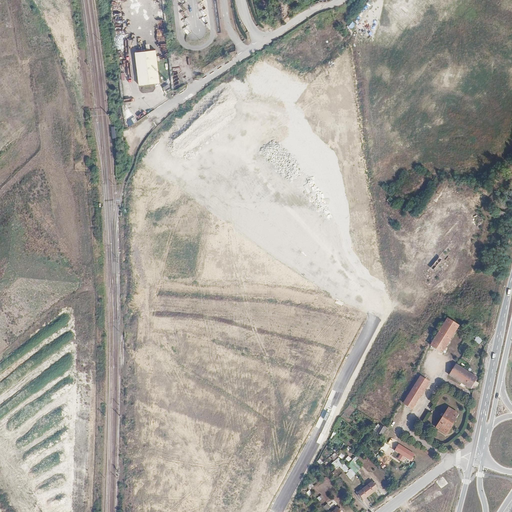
[(140,86),(161,83),(157,50),(136,52),(140,86)]
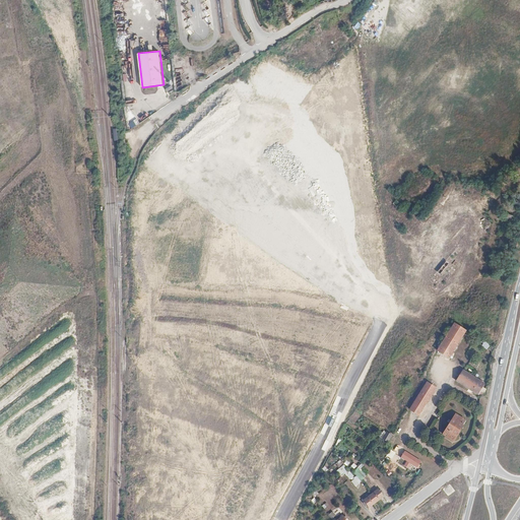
[(100,172),(99,165),(83,170),(85,176),(100,172)]
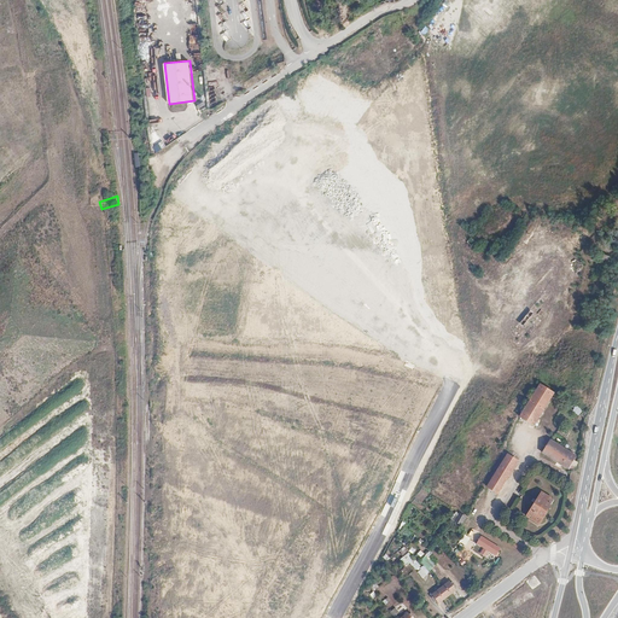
[(481,293),(476,290),(471,296),(476,299),(481,293)]
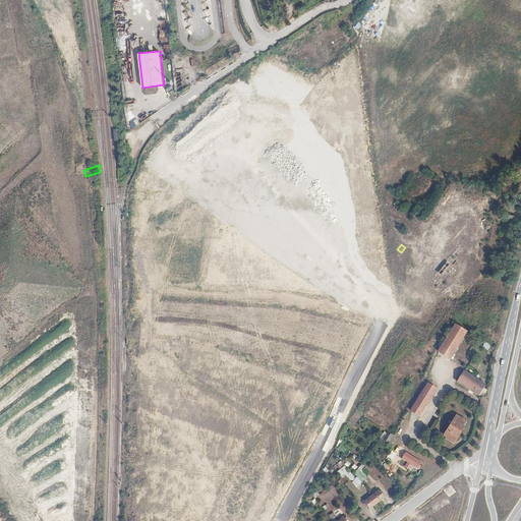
[(353,303),(358,307),(361,305),(360,303),(369,292),(370,293),(374,288),(369,283),(353,303)]
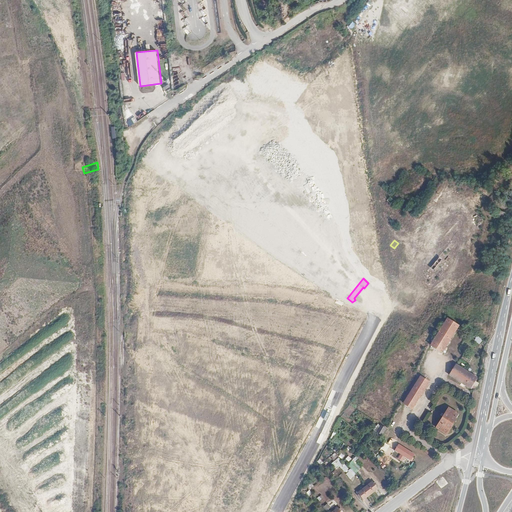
[(444,319),(429,344),(440,351),(455,326),(444,319)]
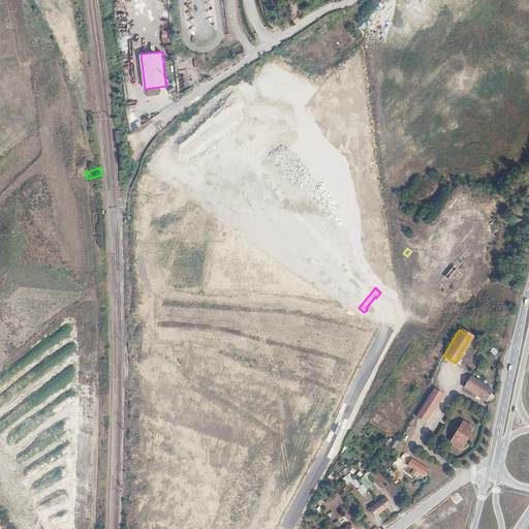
[(491,352),(496,356),(499,351),(494,347),(491,352)]
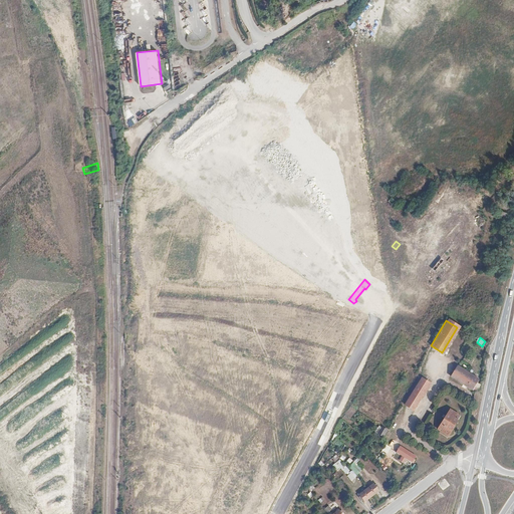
[(474,378),(456,365),(450,374),(469,387),(474,378)]
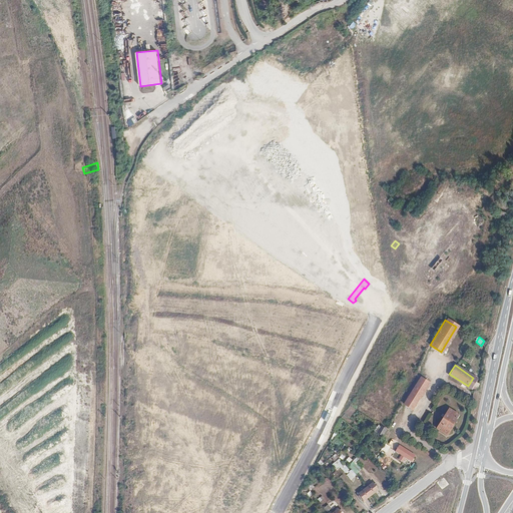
[(423,386),(415,380),(397,408),(405,414),(423,386)]
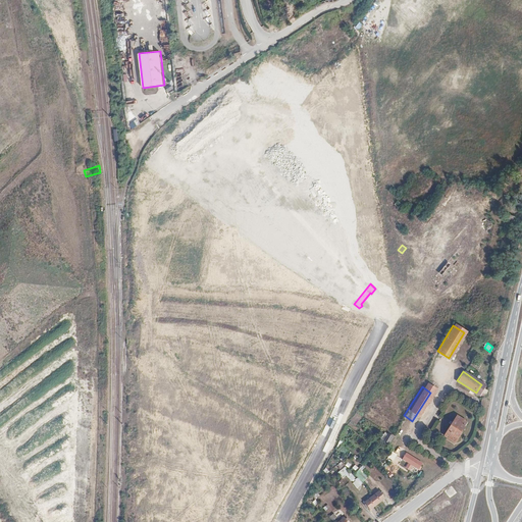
[(356,413),(351,421),(355,423),(360,415),(356,413)]
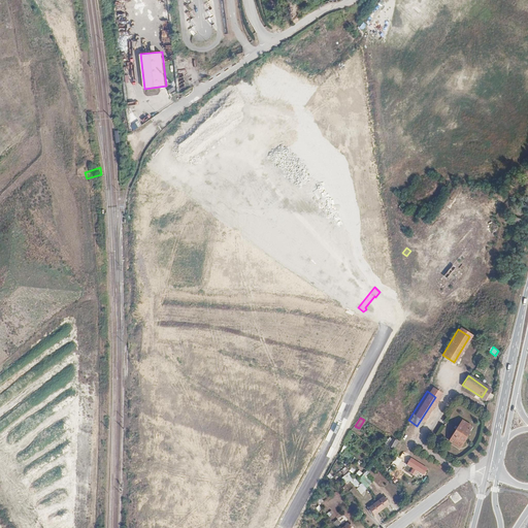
[(442,432),(440,435),(455,444),(465,429),(463,428),(465,425),(457,419),(446,434),(442,432)]
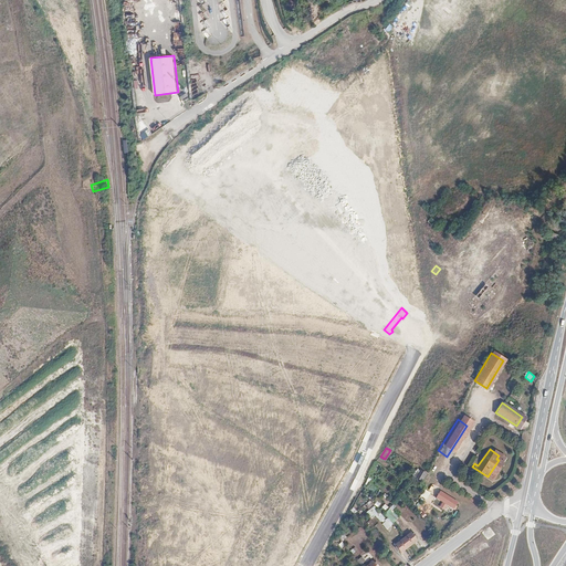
[(422,467),(417,462),(412,470),(418,474),(422,467)]
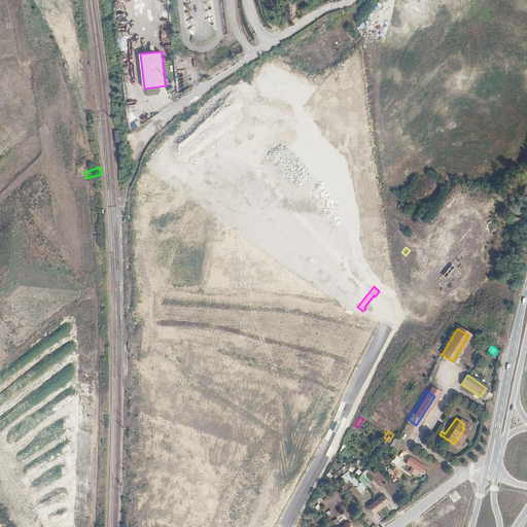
[(394,448),(398,441),(392,436),(388,445),(394,448)]
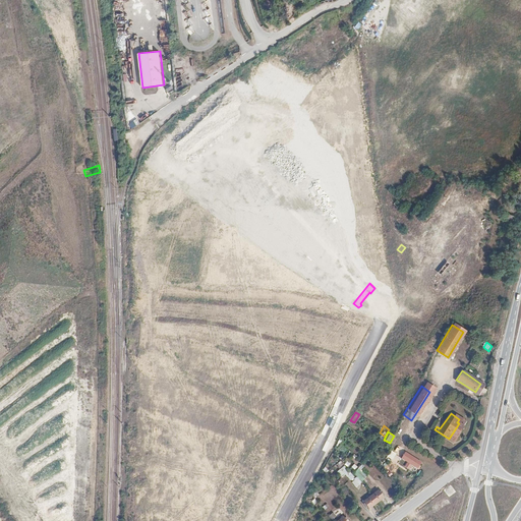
[(415,458),(400,448),(399,450),(398,450),(395,454),(412,465),(414,461),(413,460),(415,458)]
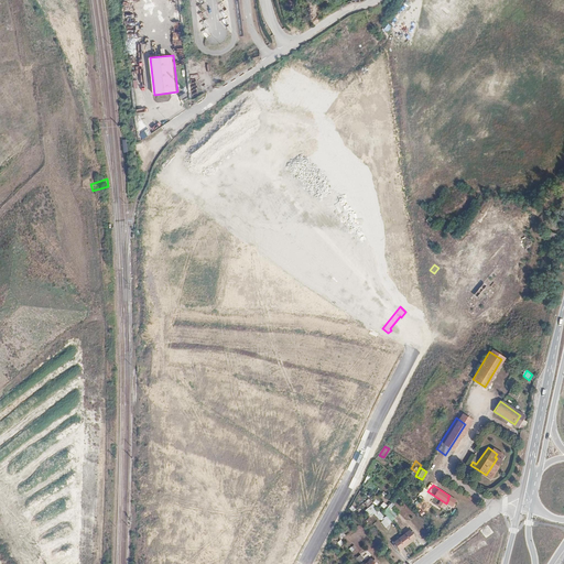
[(392,510),(396,506),(391,502),(383,513),(393,521),(399,514),(392,510)]
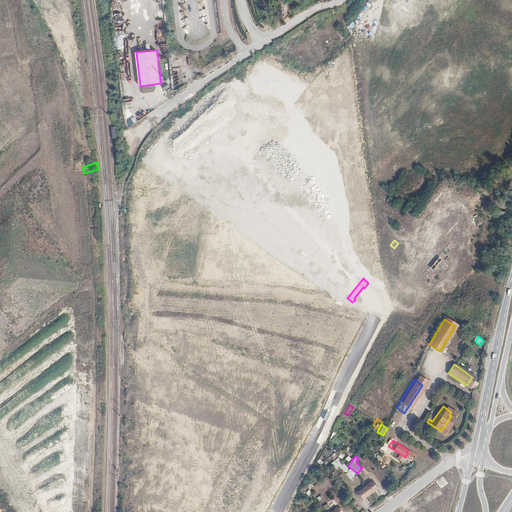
[(340,467),(345,473),(349,469),(340,457),(332,464),(336,470),(340,467)]
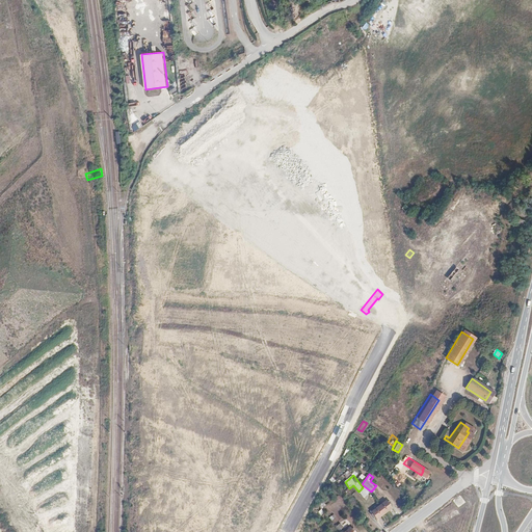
[(365,487),(360,493),(365,498),(370,493),(365,487)]
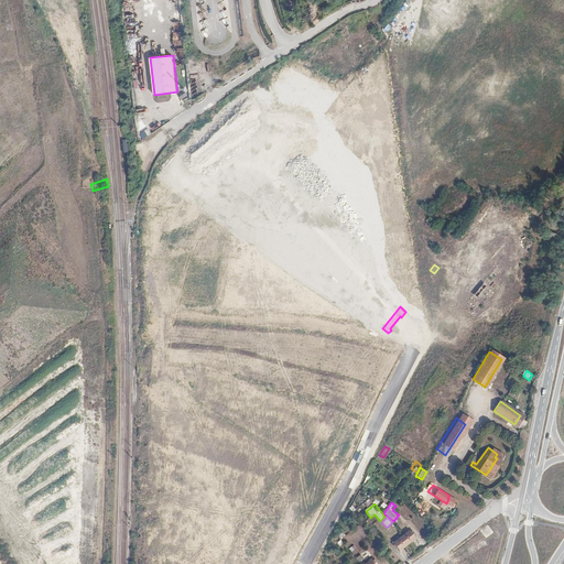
[(481,531),(486,538),(494,533),(489,527),(481,531)]
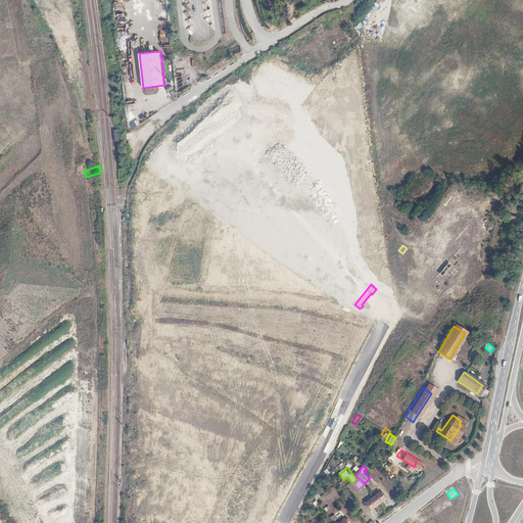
[(372,514),(386,503),(380,495),(367,507),(372,514)]
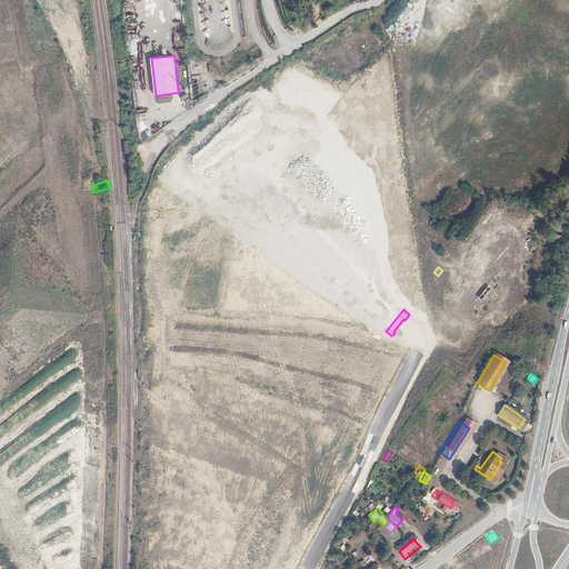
[(365,568),(373,559),(370,555),(361,563),(365,568)]
